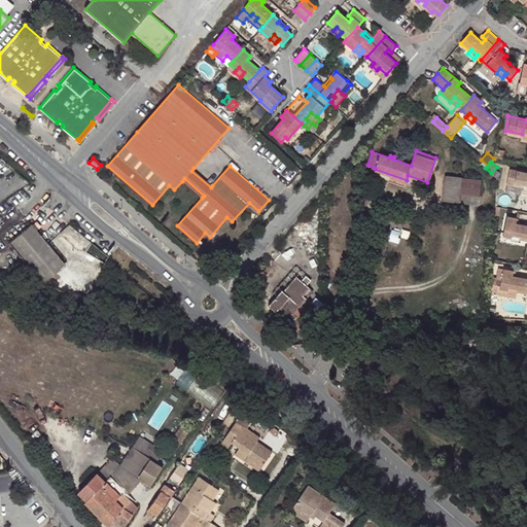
[(211,187),(212,185),(194,168),(191,171),(211,187)]
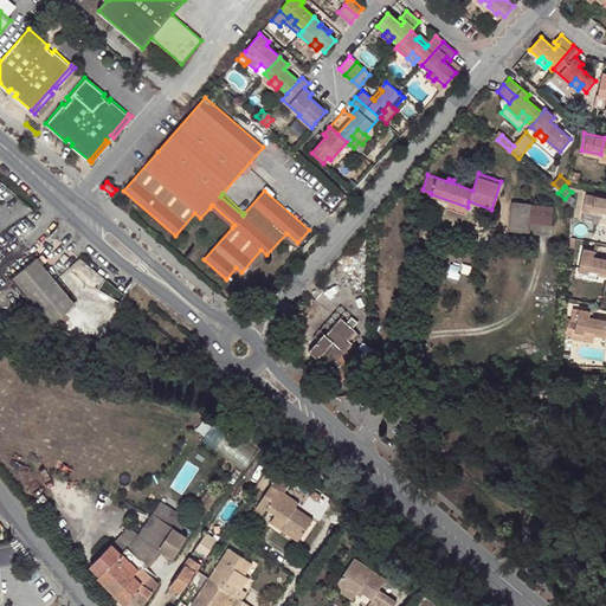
[(605,195),(585,193),(582,211),(603,214),(603,211),(605,211),(605,195)]
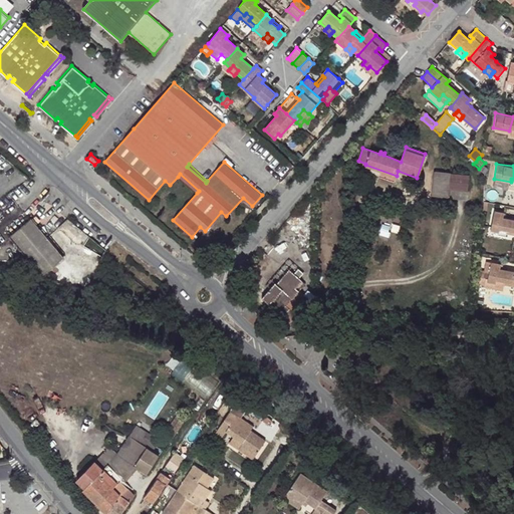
[(357,172),(351,170),(347,180),(353,182),(357,172)]
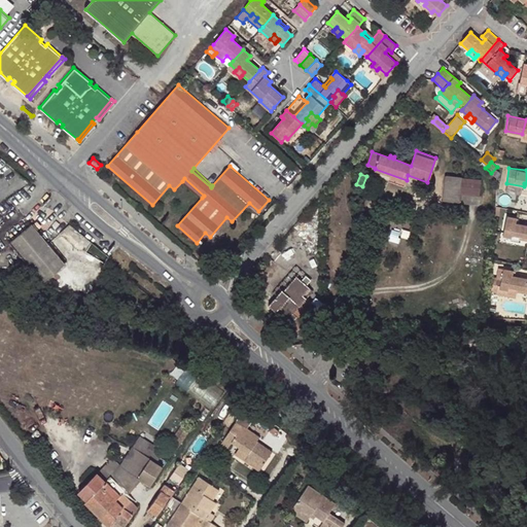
[(480,179),(447,176),(445,200),(478,203),(480,179)]
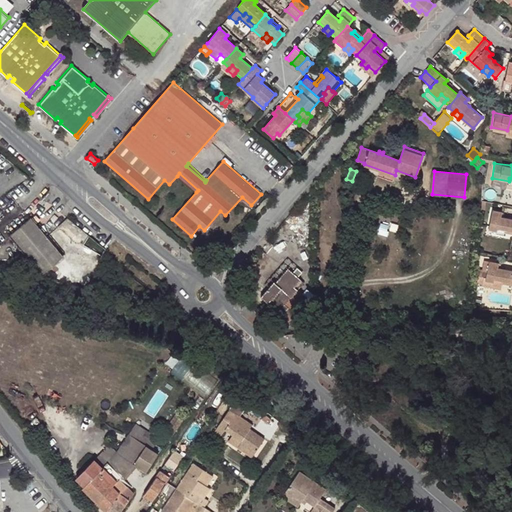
[(179,173),(177,176),(196,192),(198,190),(179,173)]
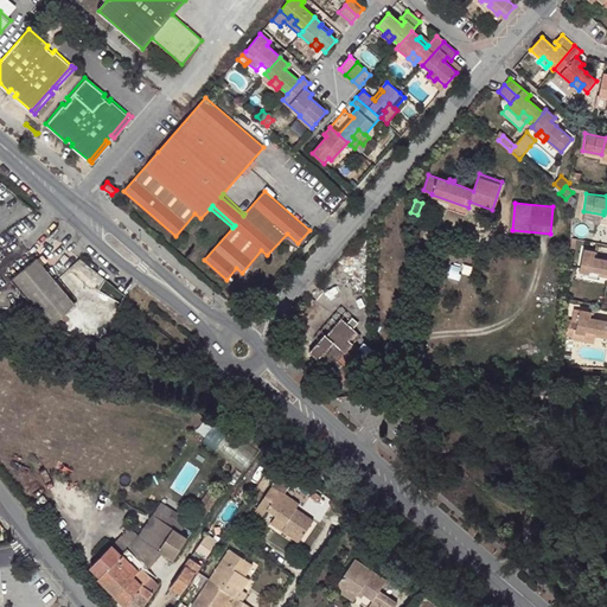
[(598,274),(606,276),(606,259),(594,256),(595,251),(583,249),(580,263),(598,268),(598,270),(598,274)]
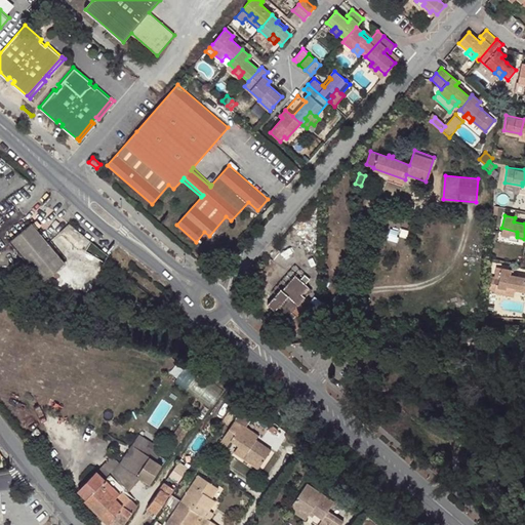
[(37,232),(34,231),(14,244),(43,287),(64,273),(37,232)]
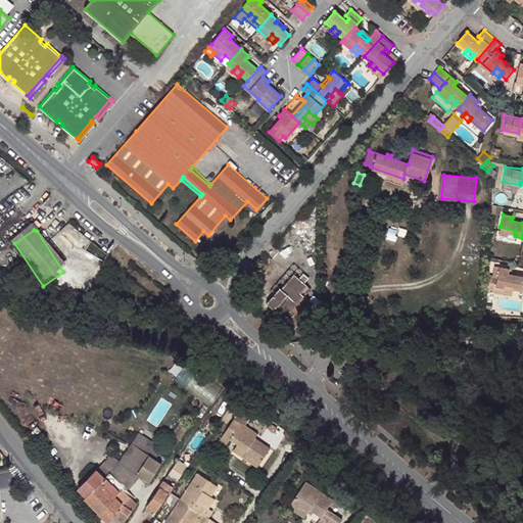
[(522,291),(522,276),(509,273),(510,269),(495,266),(493,277),(487,276),(486,287),(492,288),(492,291),(512,294),(513,289),(522,291)]
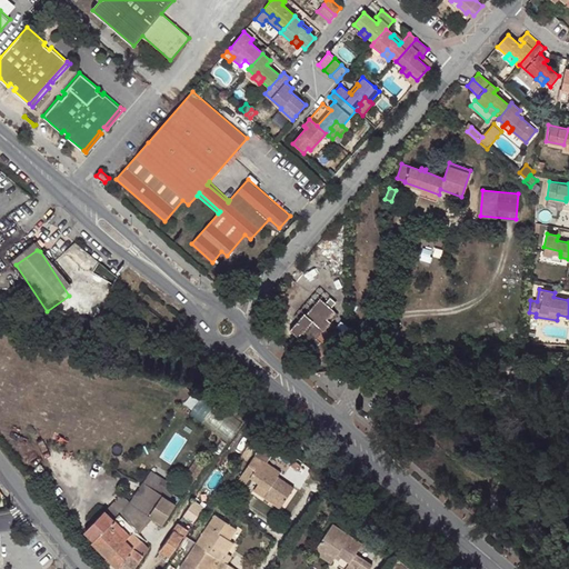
[(335,310),(331,307),(327,302),(320,298),(306,313),(305,312),(290,329),(312,350),(320,341),(317,338),(331,321),(328,318),(335,310)]
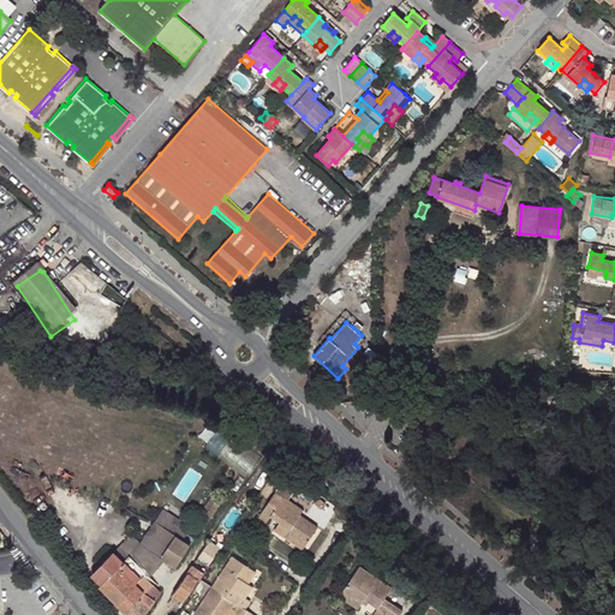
[(364,327),(358,322),(353,327),(358,332),(364,327)]
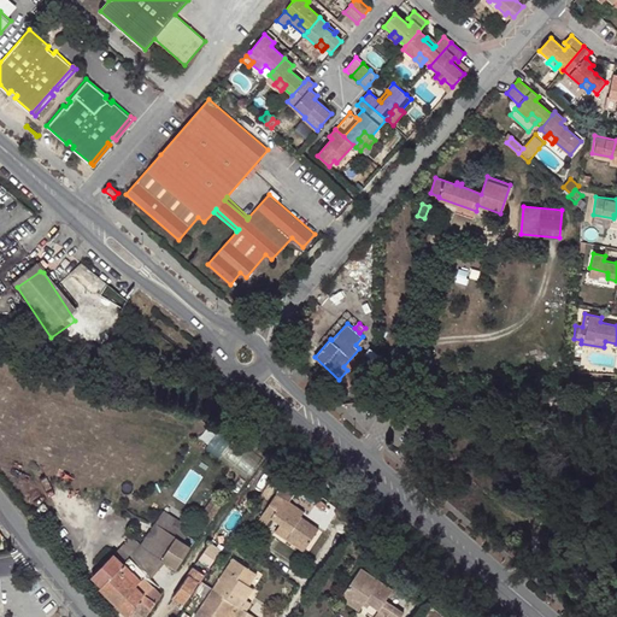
[(218,432),(207,448),(250,477),(262,460),(218,432)]
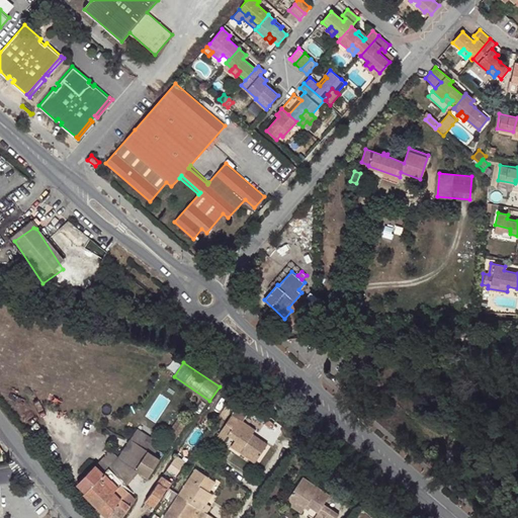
[(240,448),(256,459),(267,443),(252,433),(255,429),(232,413),(216,435),(222,439),(227,433),(234,439),(242,444),(240,448)]
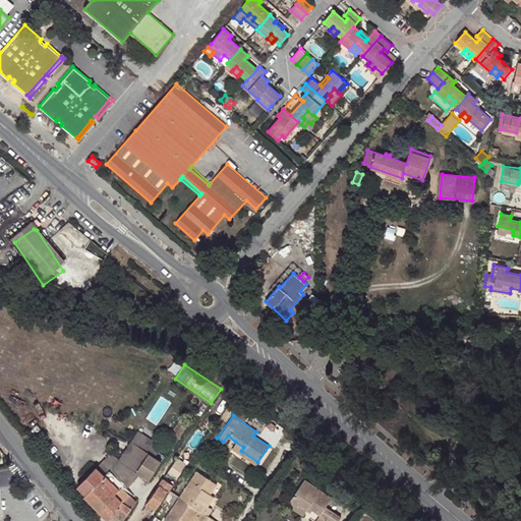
[(157,452),(163,457),(187,422),(180,418),(157,452)]
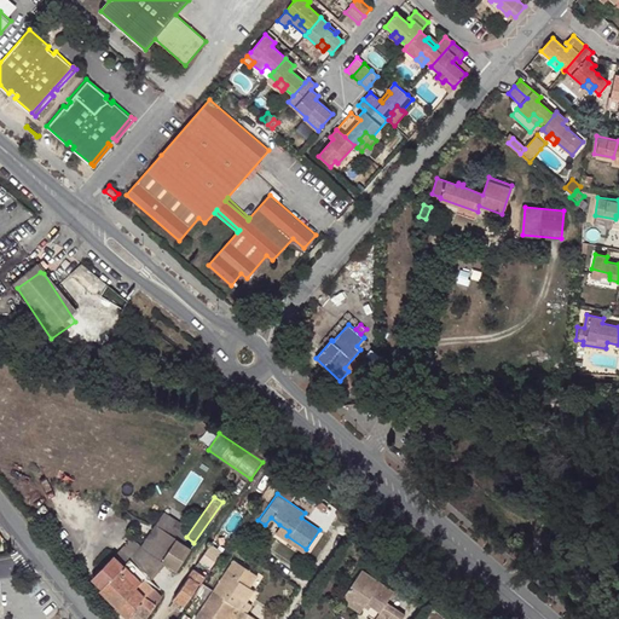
[(185,525),(174,519),(163,512),(144,541),(139,547),(161,560),(175,538),(185,525)]
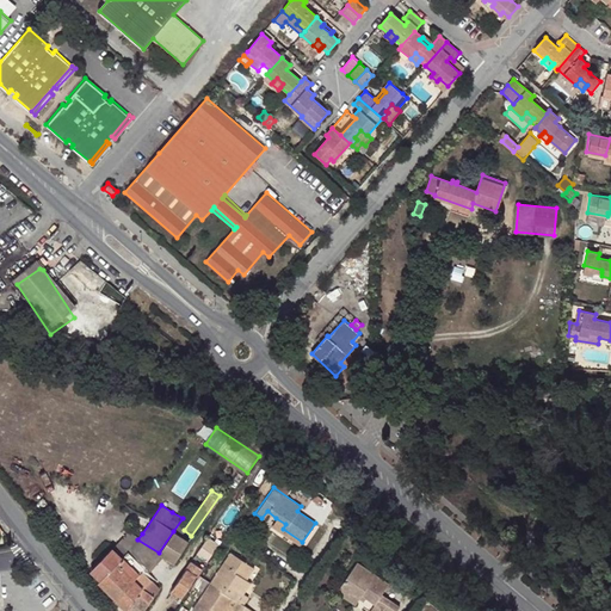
[(300,545),(302,542),(283,529),(285,524),(276,518),(271,526),(300,545)]
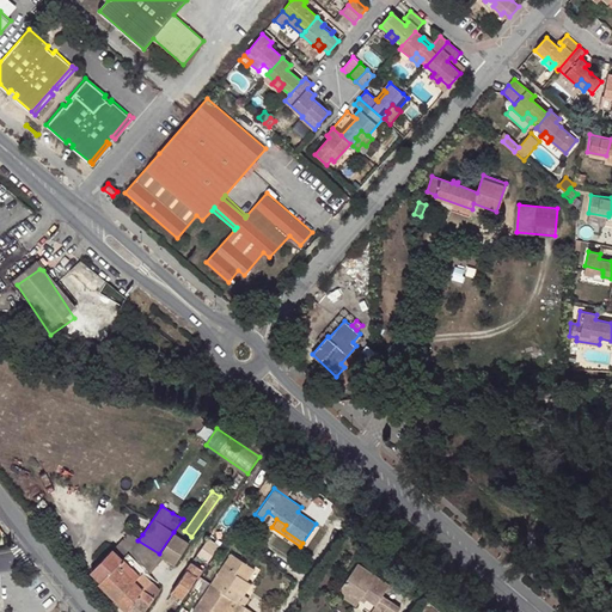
[(128,531),(112,548),(122,558),(126,555),(138,540),(128,531)]
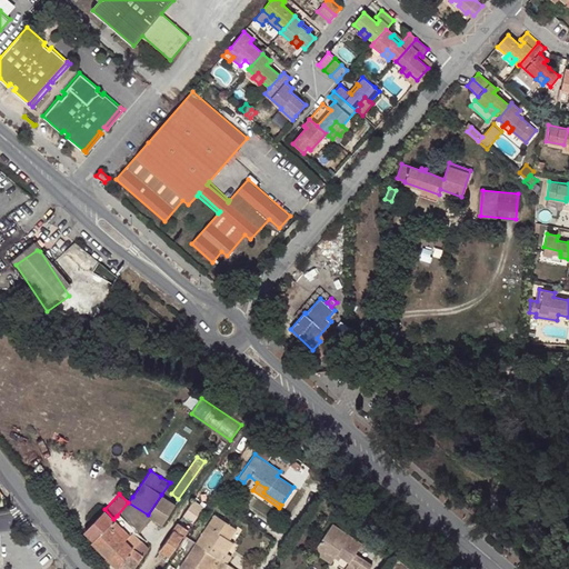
[(175,505),(161,495),(148,515),(161,523),(175,505)]
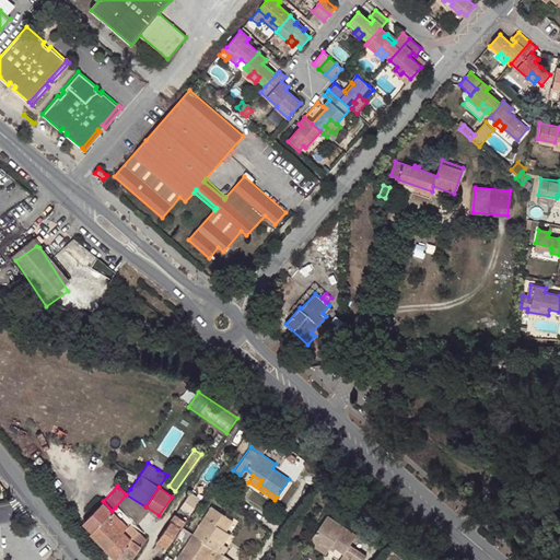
[(189,492),(183,503),(179,508),(189,514),(199,499),(189,492)]
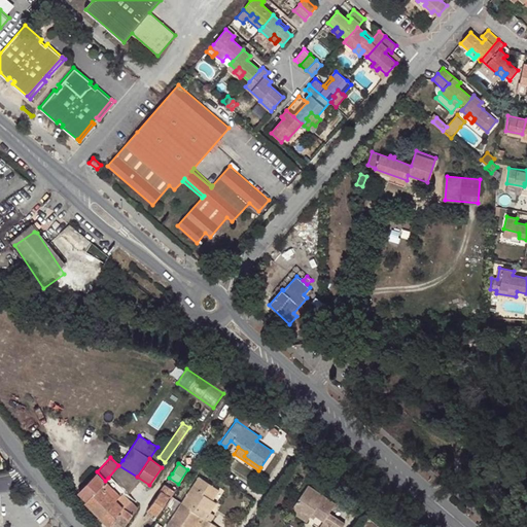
[(137,477),(118,465),(108,478),(114,485),(112,487),(120,494),(123,492),(124,493),(137,477)]
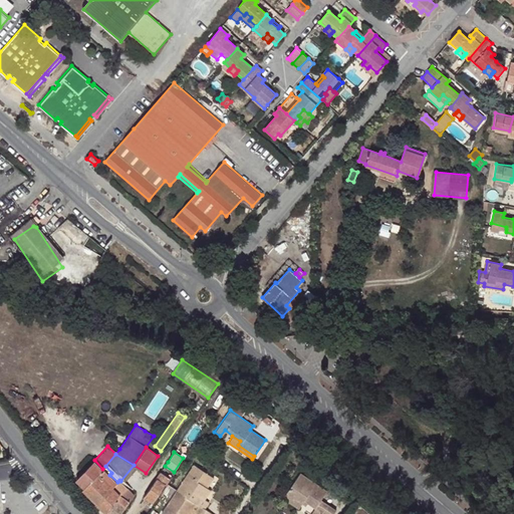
[(126,487),(120,481),(119,480),(117,482),(109,475),(111,473),(105,466),(102,469),(94,460),(76,479),(84,487),(82,489),(106,513),(107,512),(109,513),(119,513),(130,501),(134,495),(126,487)]
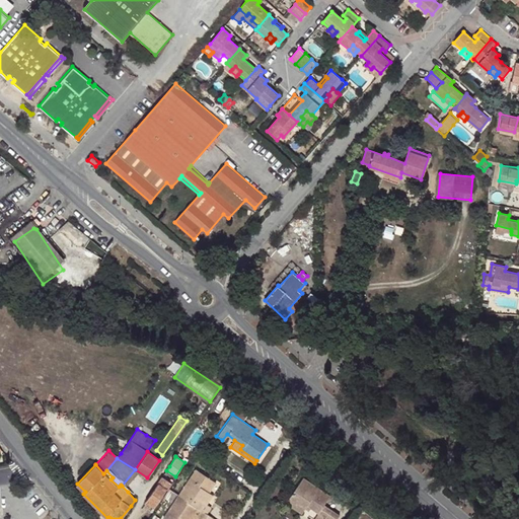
[(163,518),(164,518),(190,518),(198,508),(202,511),(198,517),(200,518),(213,518),(214,518),(207,513),(211,506),(208,503),(200,498),(205,490),(209,493),(216,482),(197,468),(163,518)]
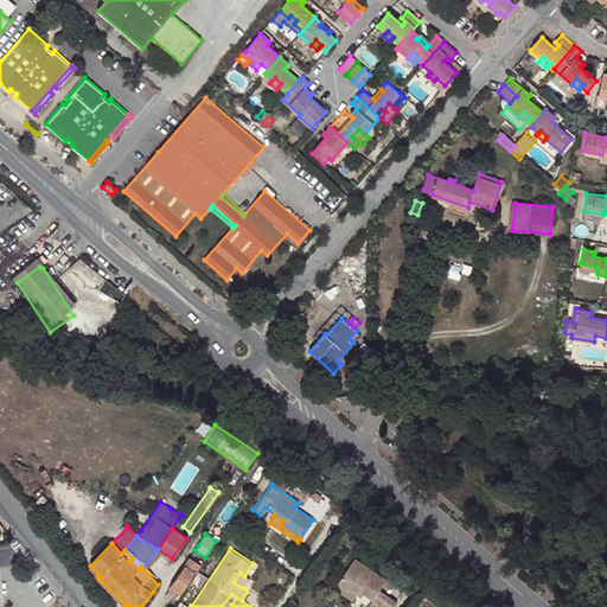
[(170,586),(180,592),(199,564),(189,557),(170,586)]
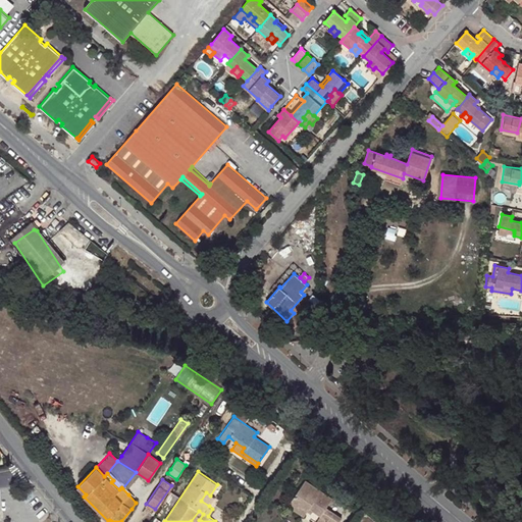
[(304,480),(292,499),(308,509),(319,516),(326,521),(325,521),(336,521),(341,518),(325,508),(331,499),(304,480)]
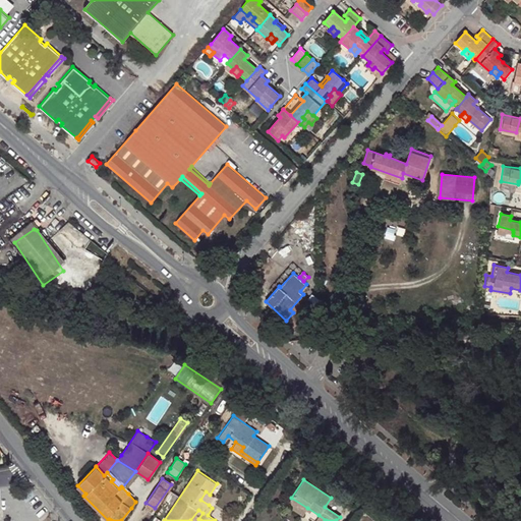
[(214,498),(210,495),(206,491),(200,500),(209,505),(214,498)]
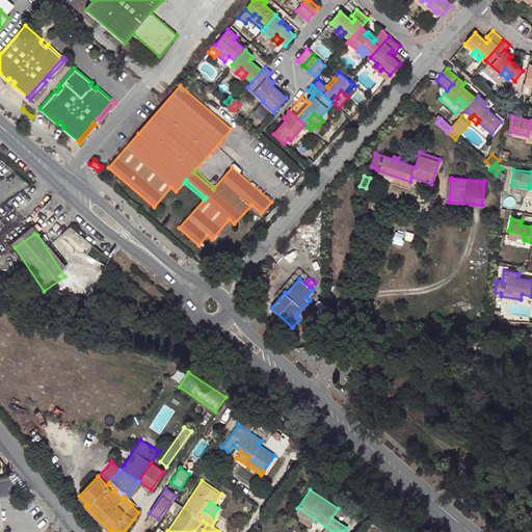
[(354,511),(366,520),(369,515),(357,507),(354,511)]
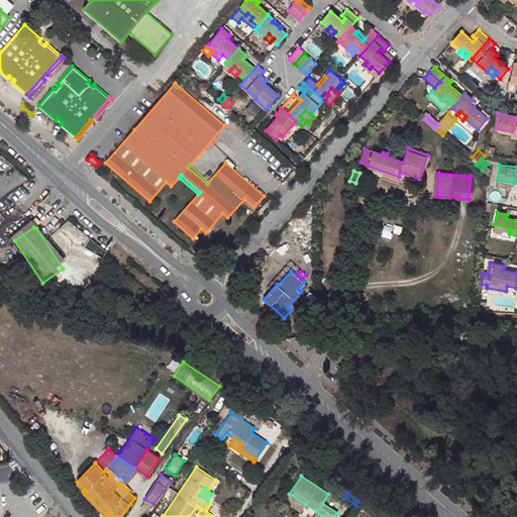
[(284,501),(299,512),(305,504),(289,494),(284,501)]
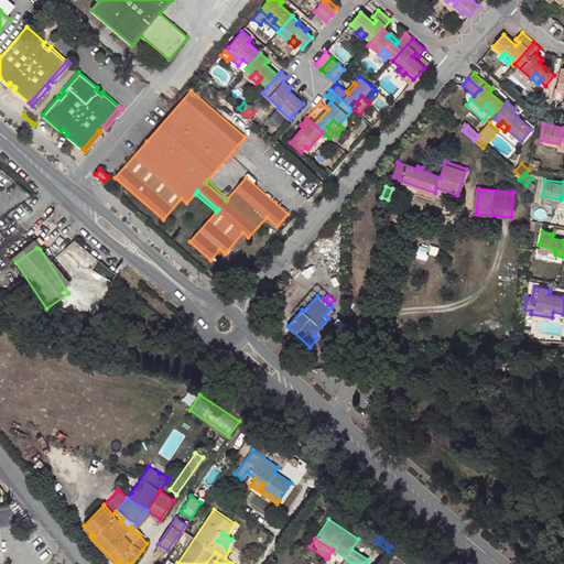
[(215,552),(206,563),(213,563),(215,562),(219,555),(215,552)]
